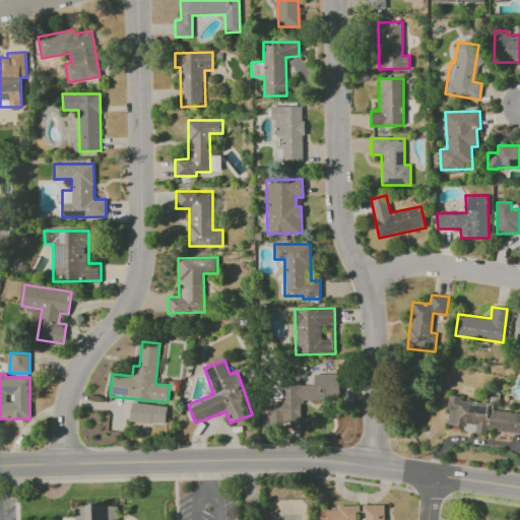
[(314,384),(280,384),(280,403),(269,403),(269,421),(302,421),(302,399),(339,399),(339,374),(314,374),(314,384)]
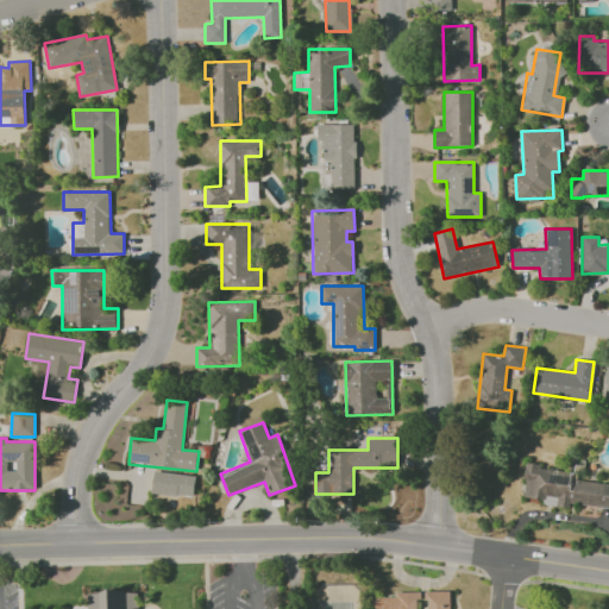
[(608,483),(576,479),(576,471),(526,466),(522,497),(544,500),(544,506),(570,508),(570,504),(608,508),(608,483)]
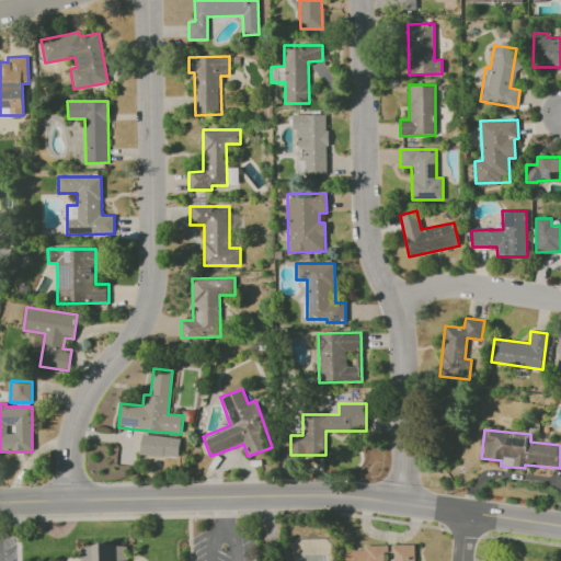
[(345,560),(415,560),(415,545),(393,545),(393,560),(386,560),(386,546),(364,546),(364,550),(345,550),(345,560)]
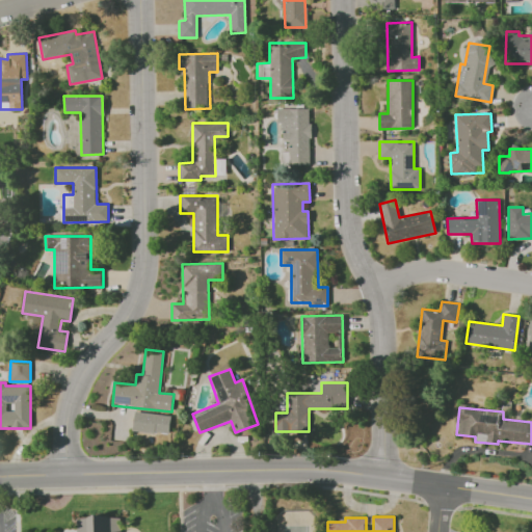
[(78,531),(78,519),(123,519),(123,531),(78,531)]
